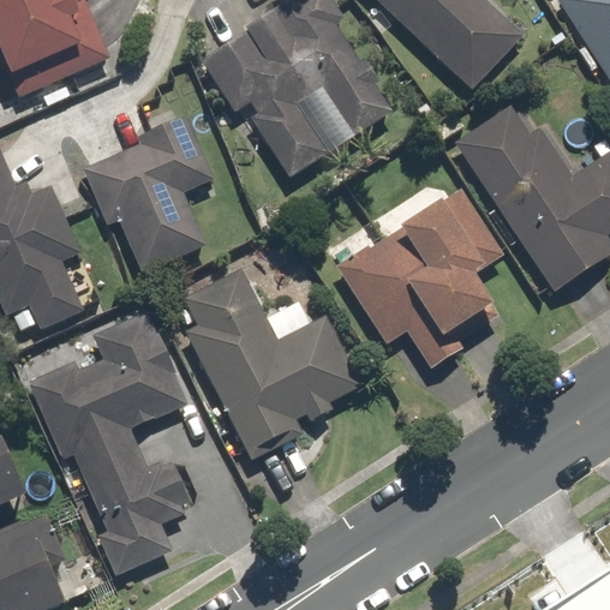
[(0,63),(18,102),(112,60),(83,0),(0,0),(0,63)]
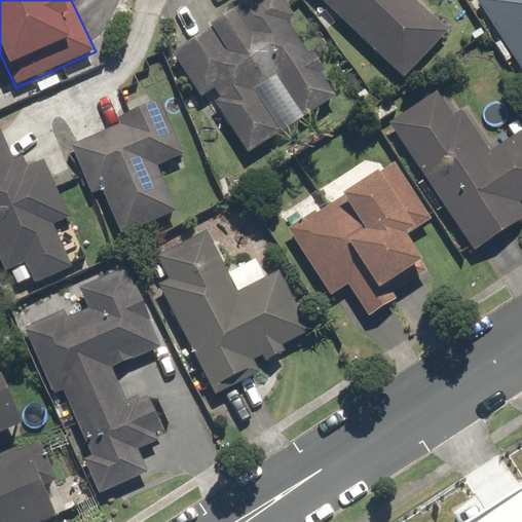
[(251,0),(172,49),(200,95),(207,90),(247,153),(340,94),(282,0),(251,0)]
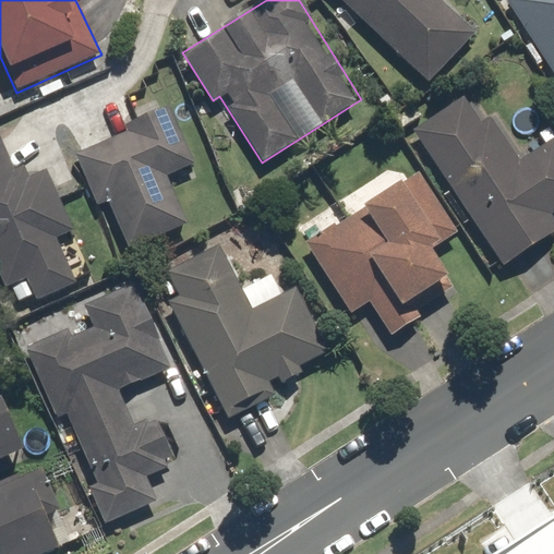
[(342,0),(428,81),(474,31),(442,0),(342,0)]
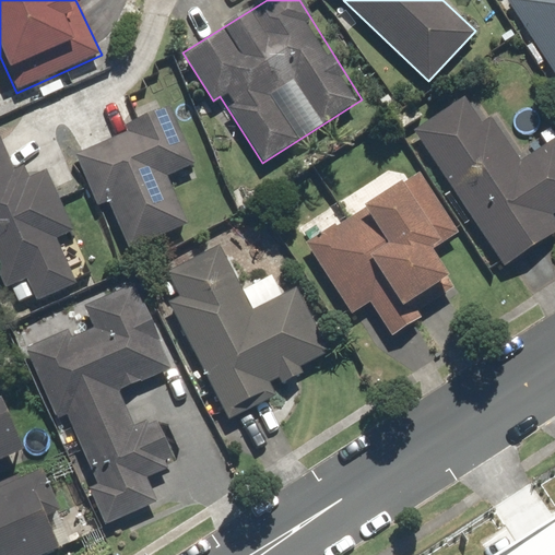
[(506,0),(554,71),(554,0),(506,0)]
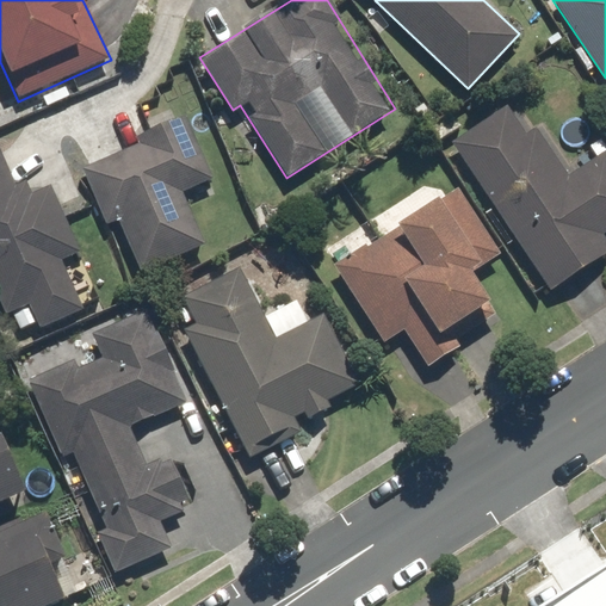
[(504,100),(447,138),(551,290),(605,252),(605,237),(603,233),(605,230),(605,148),(568,173),(535,124),(525,130),(504,100)]
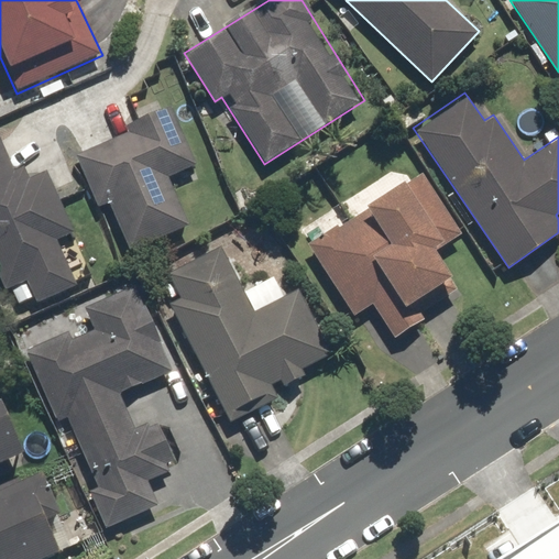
[(198,163),(171,103),(124,124),(127,129),(79,150),(124,252),(189,222),(168,176),(198,163)]
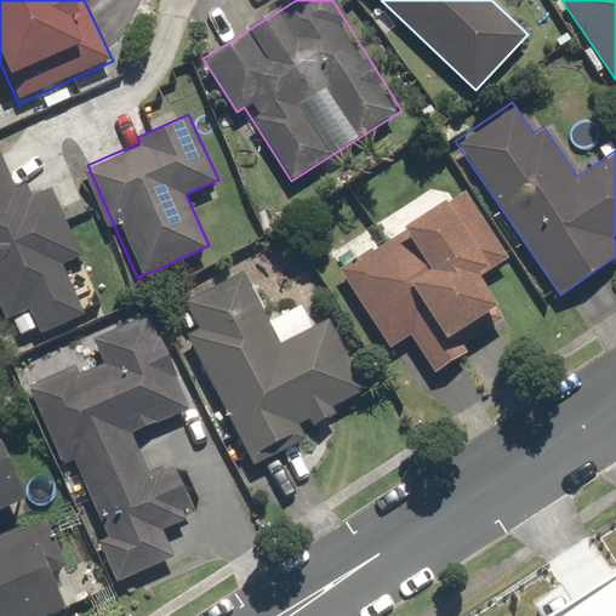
[(0,308),(5,319),(28,309),(39,335),(85,314),(62,262),(83,254),(51,183),(21,197),(0,150),(0,308)]
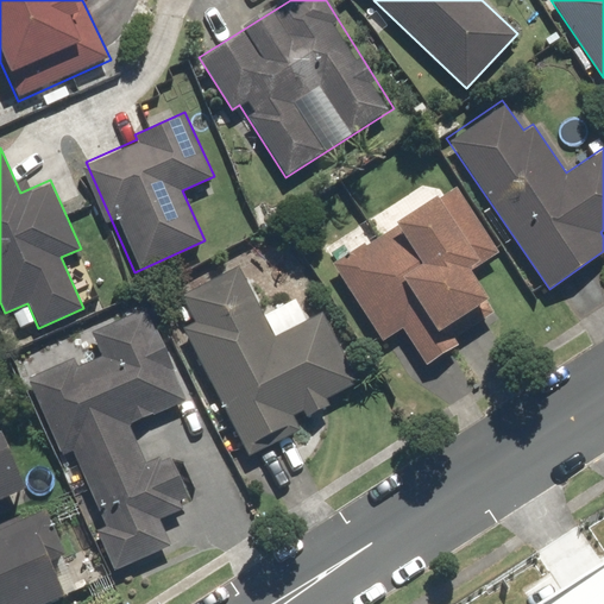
[(457,184),(332,262),(382,341),(403,328),(426,363),(504,315),(473,266),(498,250),(457,184)]
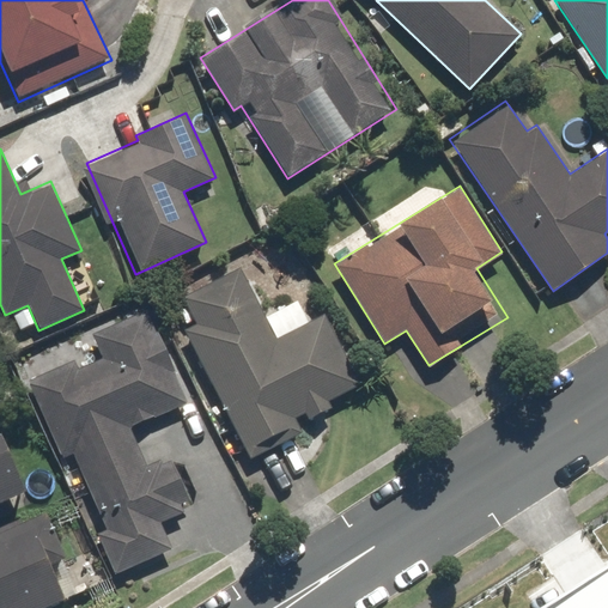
[(243,267),(172,301),(247,458),(303,431),(296,417),(362,385),(327,312),(308,321),(297,299),(265,315),(243,267)]
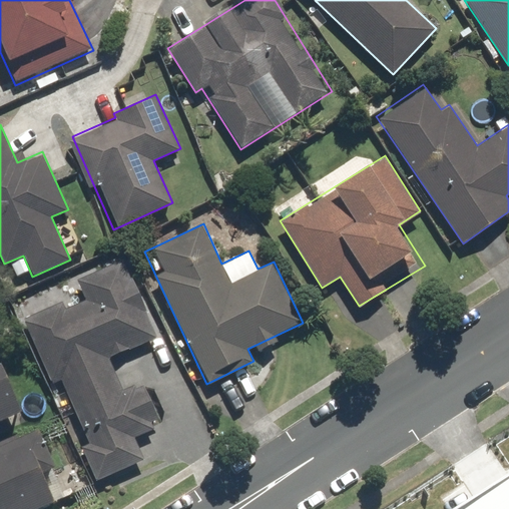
[(23,324),(94,482),(145,459),(135,436),(164,423),(143,377),(120,387),(108,360),(157,338),(122,260),(76,280),(84,297),(23,324)]
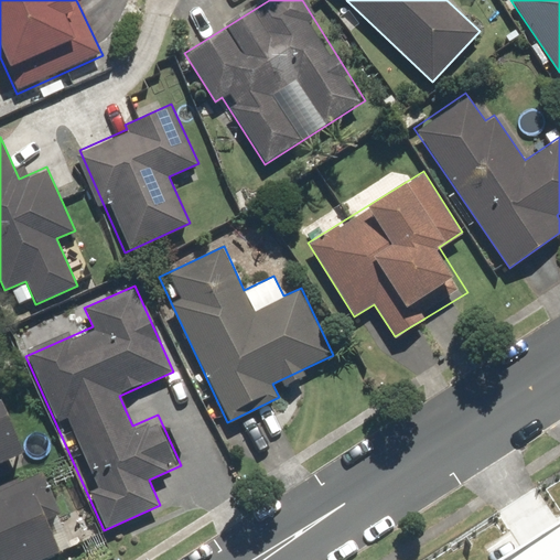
[(0,466),(28,455),(0,392),(0,466)]
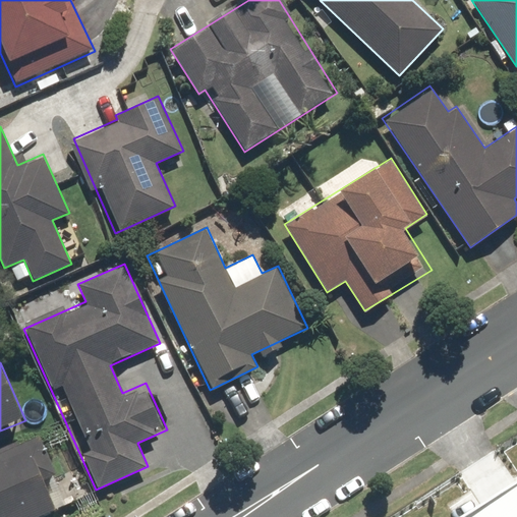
[(41,432),(0,448),(0,516),(46,516),(63,510),(50,479),(60,475),(41,432)]
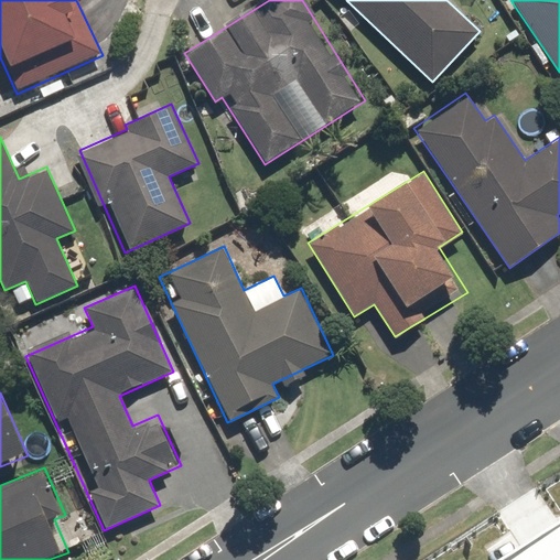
[(559,559),(559,524),(544,534),(501,559),(559,559)]
